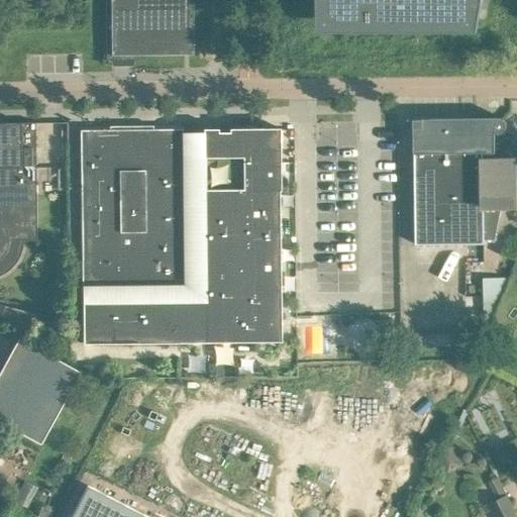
[(192,0),(110,0),(110,1),(106,1),(106,60),(144,60),(144,55),(193,55),(192,0)]
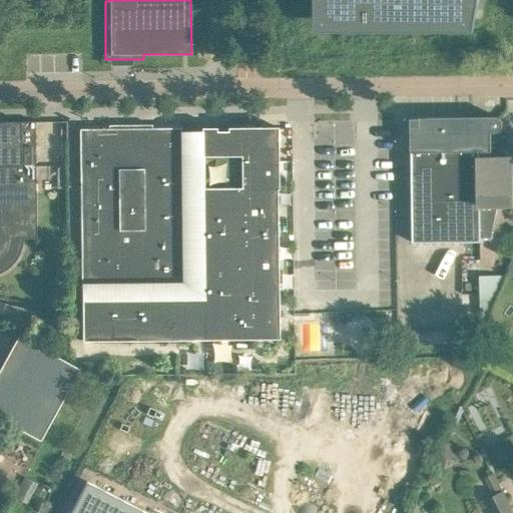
[(474,31),(475,25),(476,19),(478,9),(479,0),(316,0),(316,31),(474,31)]
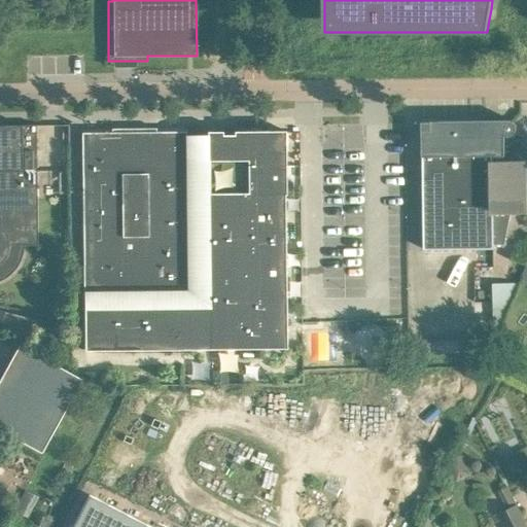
[(516,123),(515,121),(514,120),(513,120),(512,119),(511,119),(508,119),(421,120),(421,123),(423,123),(423,130),(422,130),(422,156),(424,156),(425,248),(494,248),(493,244),(504,243),(511,211),(493,212),(493,199),(526,199),(525,162),(505,162),(504,136),(508,136),(512,135),(513,135),(514,134),(515,133),(516,132),(517,131),(517,130),(517,128),(517,127),(517,126),(517,125),(516,123)]
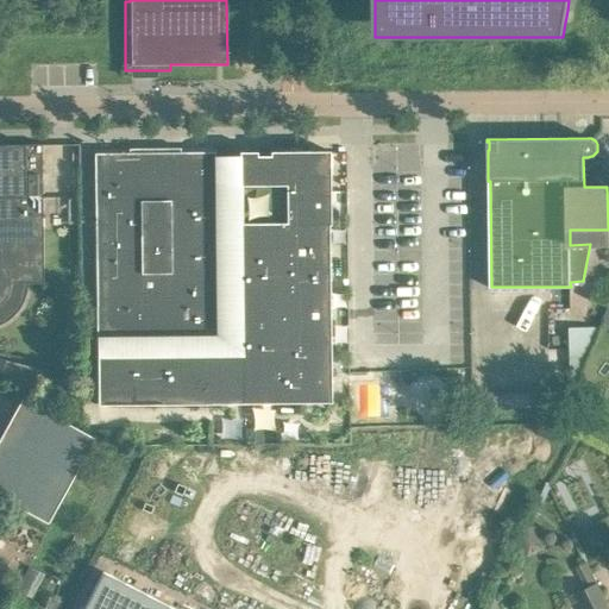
[(0,312),(5,308),(11,303),(14,297),(18,283),(43,283),(42,168),(42,144),(0,144),(0,312)]
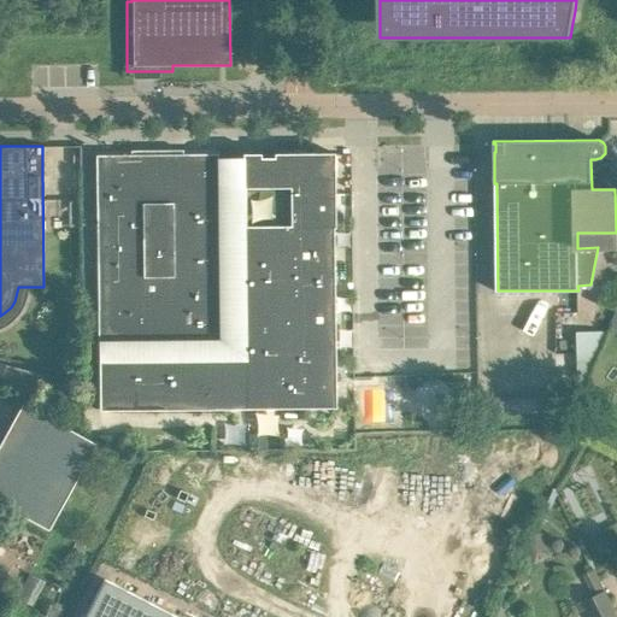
[(285,407),(335,407),(333,227),(334,227),(333,152),(281,153),(285,407)]
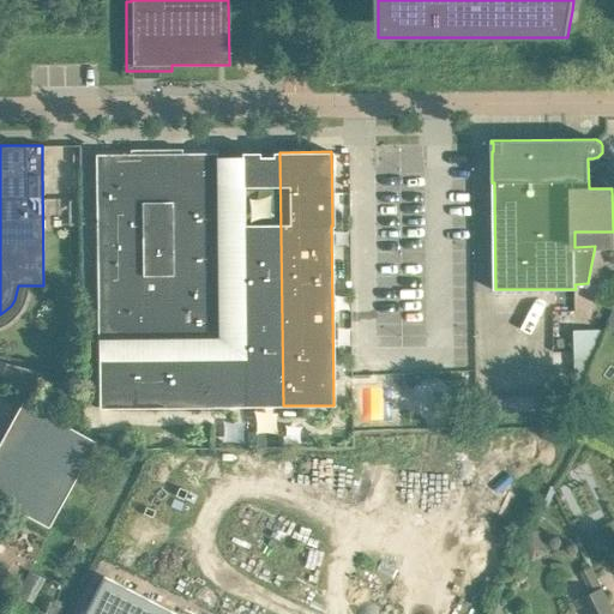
[(232,156),(216,157),(216,152),(180,154),(180,161),(163,161),(156,154),(149,161),(131,162),(131,154),(95,154),(97,408),(234,407),(232,156)]
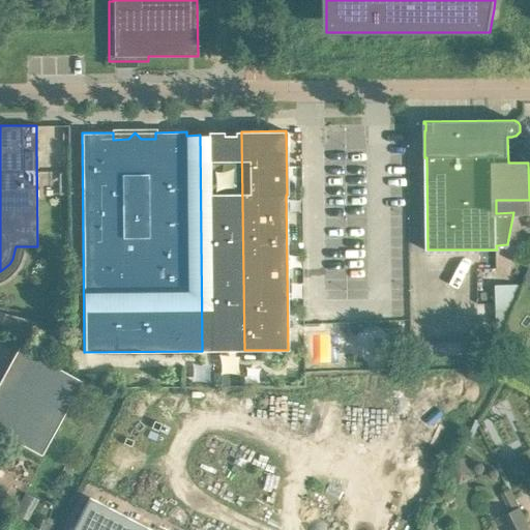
[(202,351),(244,350),(241,131),(235,131),(235,135),(223,135),(223,131),(208,131),(208,135),(200,135),(202,351)]
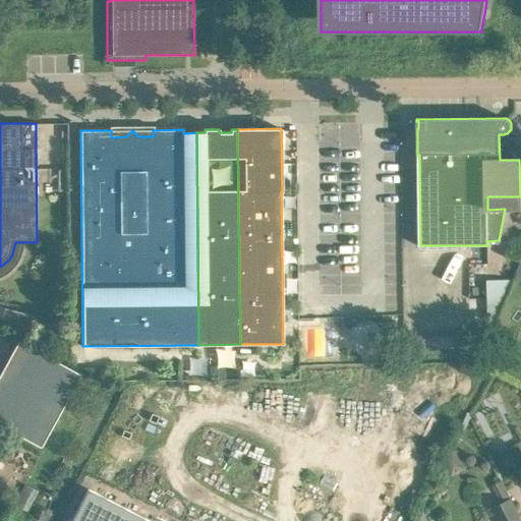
[(507,304),(506,278),(487,278),(488,305),(507,304)]
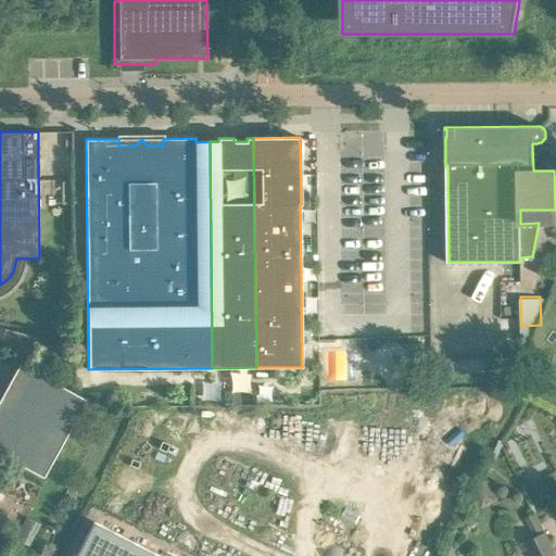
[(2,329),(0,337),(0,351),(25,357),(30,336),(2,329)]
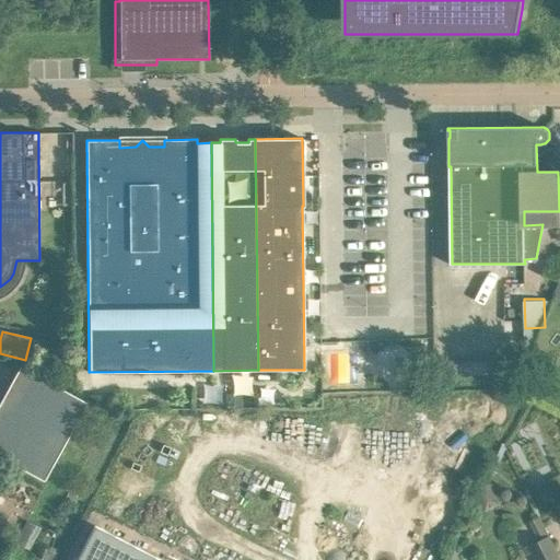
[(0,400),(0,456),(43,481),(86,403),(20,365),(0,400)]
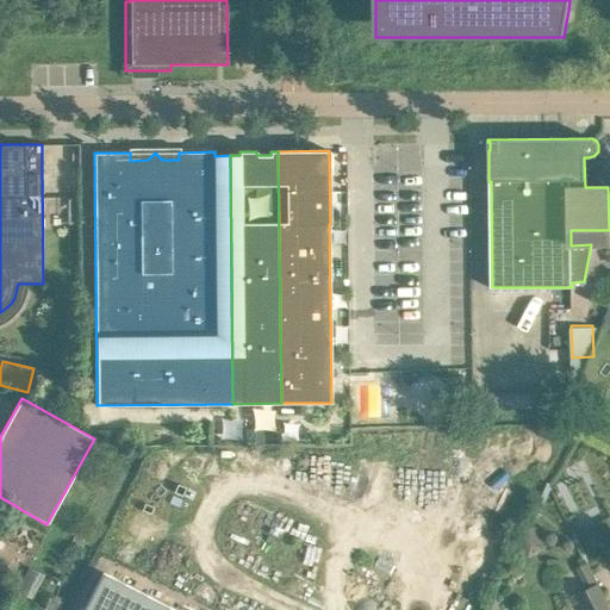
[(263,446),(262,429),(244,430),(246,447),(263,446)]
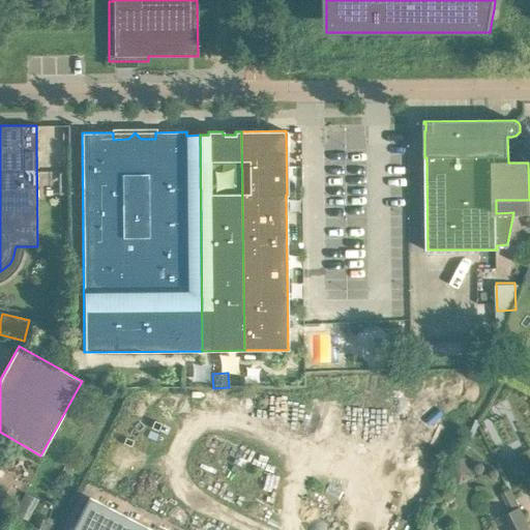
[(100,389),(100,376),(85,376),(84,389),(100,389)]
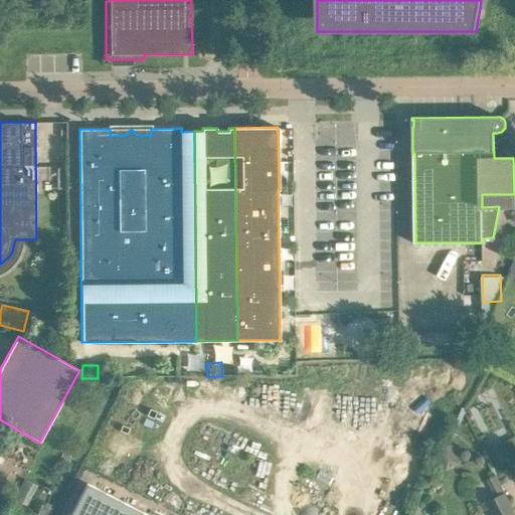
[(19,488),(13,499),(25,505),(31,494),(35,485),(24,479),(19,488)]
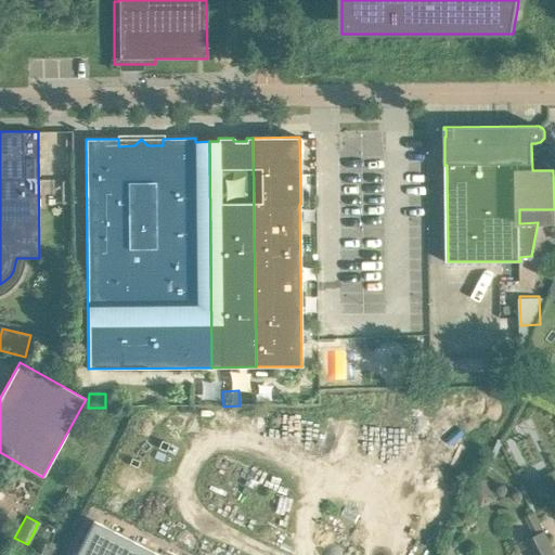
[(157,554),(93,521),(76,554),(157,554)]
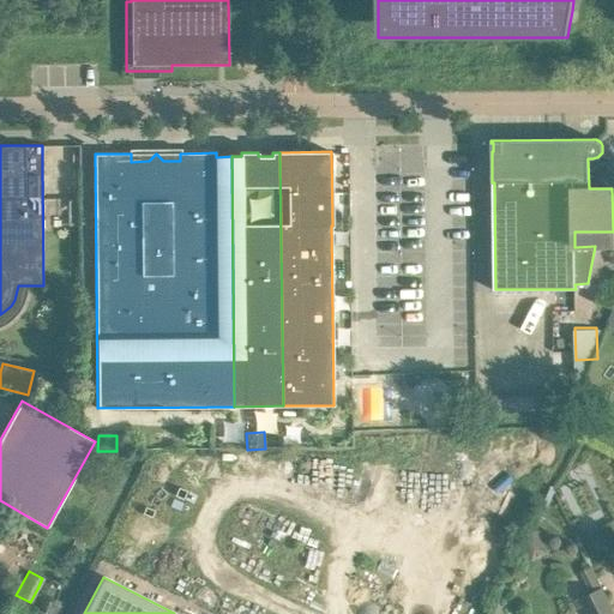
[(613,613),(613,612),(602,588),(581,599),(588,613),(613,613)]
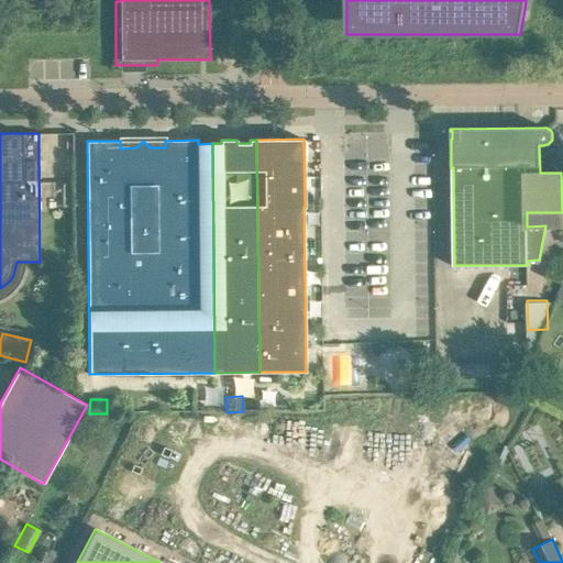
[(45,551),(41,561),(44,562),(52,562),(55,555),(45,551)]
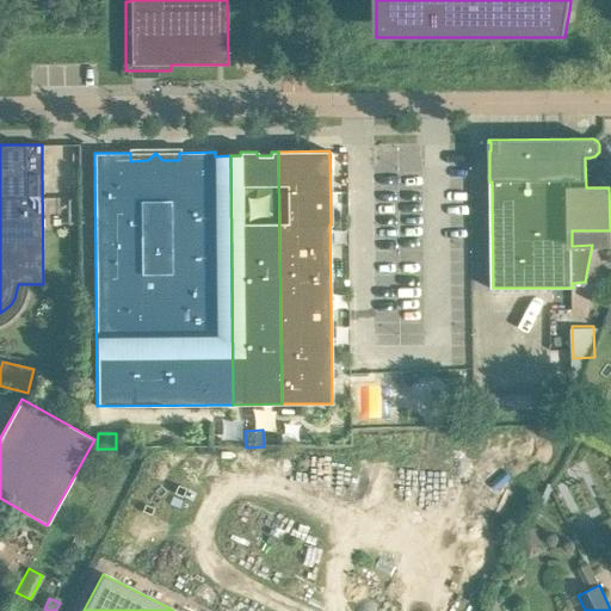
[(504,610),(498,598),(491,610),(504,610)]
